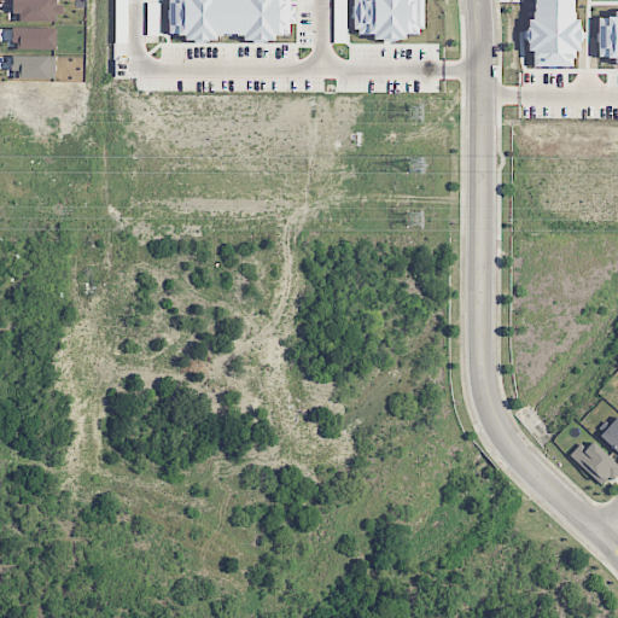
[(173,0),(174,39),(245,36),(245,40),(254,40),(252,33),(278,31),(278,27),(289,27),(287,0),(173,0)]
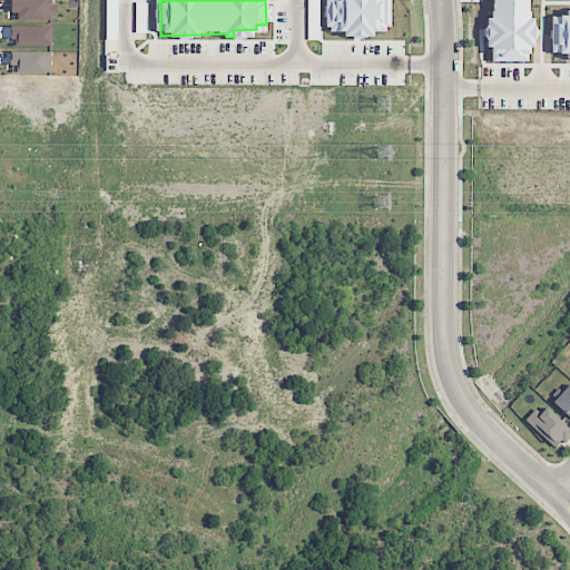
[(387,0),(325,0),(326,32),(343,32),(343,37),(372,37),(372,32),(389,32),(387,0)]
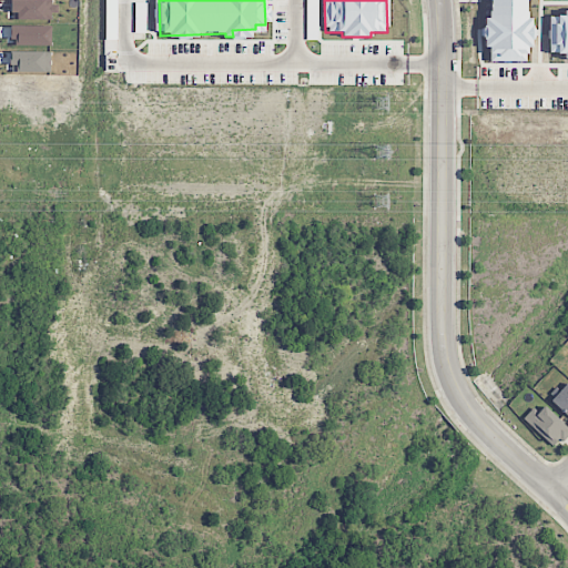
[(525,62),(529,48),(526,0),(487,0),(488,18),(485,18),(482,27),(482,47),(488,49),(488,61),(507,62),(525,62)]
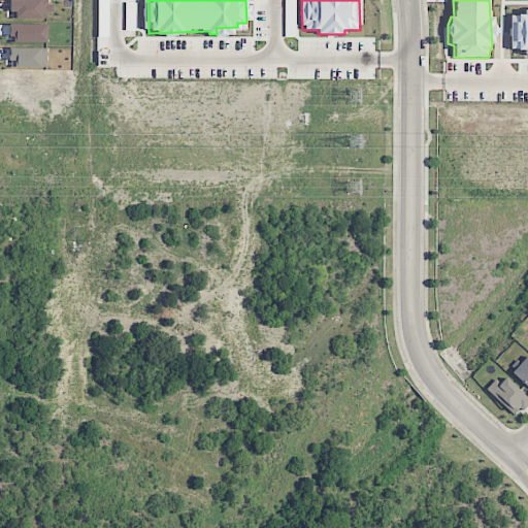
[(509,50),(523,50),(523,53),(527,53),(527,11),(523,12),(523,15),(509,15),(509,50)]
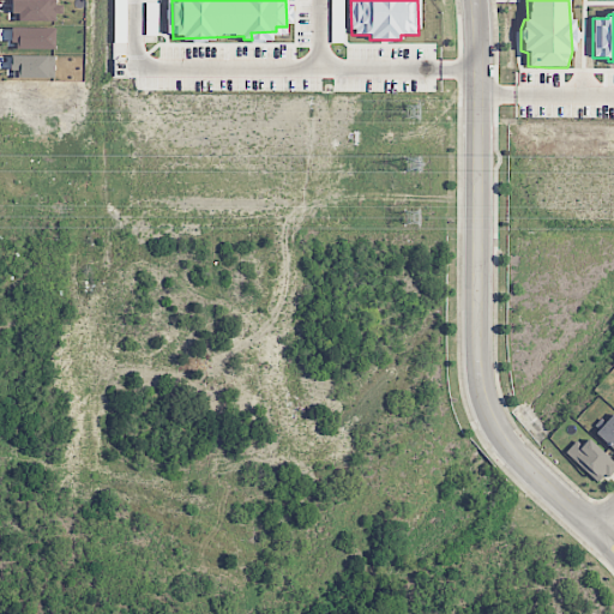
[(613,451),(613,414),(595,433),(613,451)]
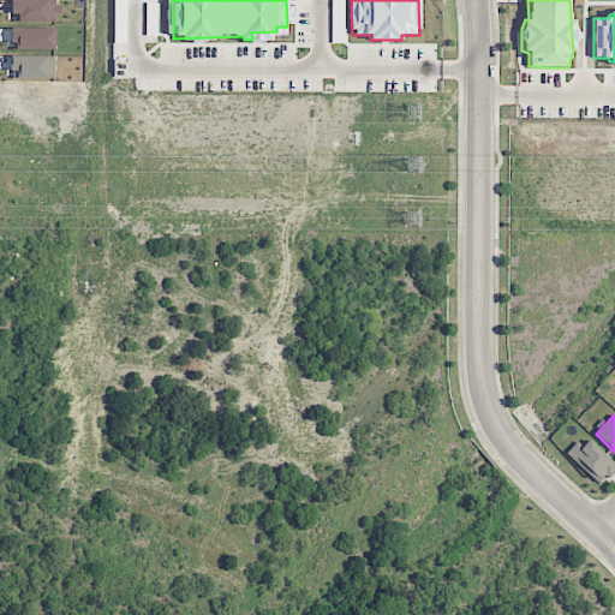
[(601,485),(614,467),(614,463),(585,436),(568,455),(601,485)]
